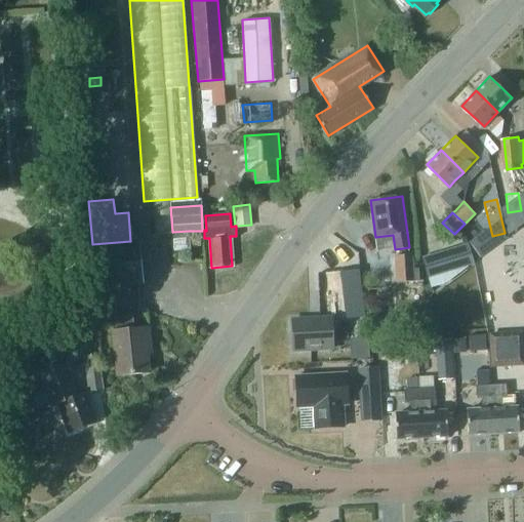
[(189,231),(172,232),(172,249),(190,248),(189,231)]
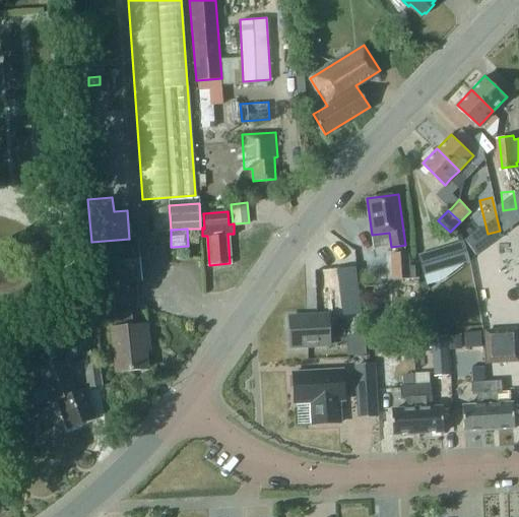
[(417,253),(425,274),(450,266),(444,245),(417,253)]
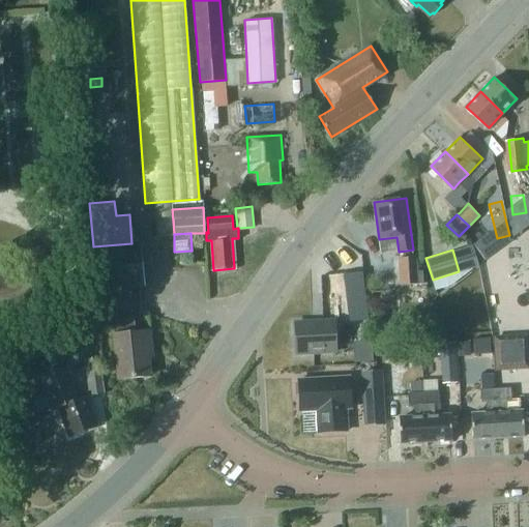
[(401,257),(402,283),(423,282),(422,269),(416,269),(416,256),(401,257)]
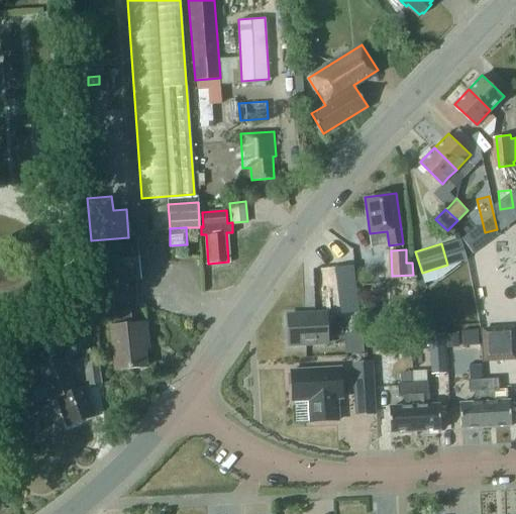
[(288,313),(289,343),(327,341),(325,311),(288,313)]
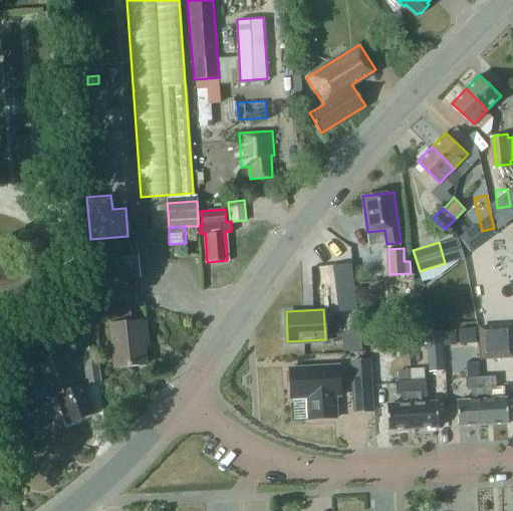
[(113,324),(109,324),(114,368),(145,365),(142,337),(145,337),(143,320),(130,322),(129,310),(111,312),(113,324)]
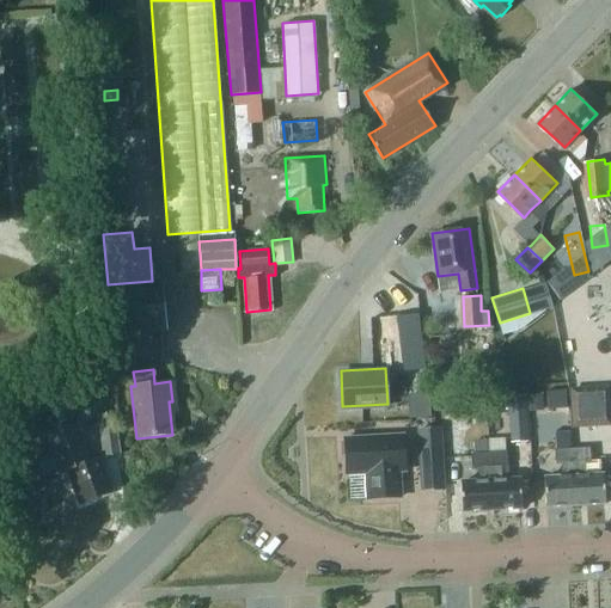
[(572,388),(574,424),(610,422),(608,386),(572,388)]
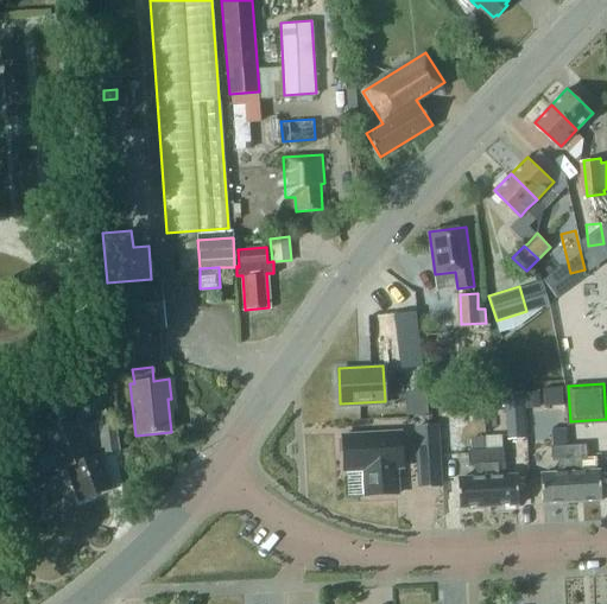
[(543,386),(544,405),(563,404),(562,385),(543,386)]
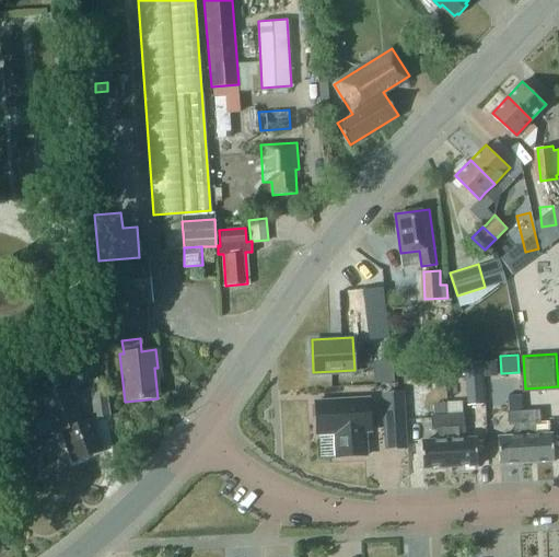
[(393,358),(372,359),(374,382),(394,381),(393,358)]
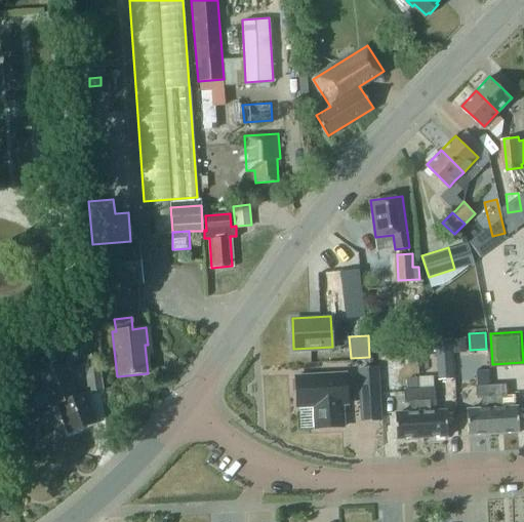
[(452,338),(453,349),(466,348),(465,337),(452,338)]
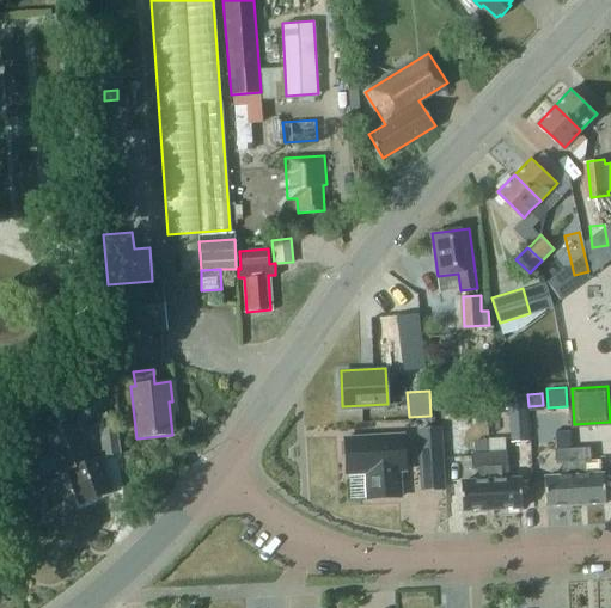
[(529,441),(525,394),(508,395),(511,442),(529,441)]
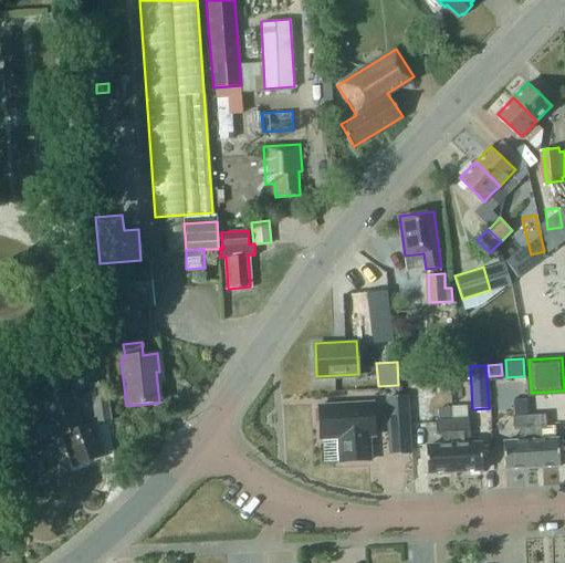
[(404,379),(405,387),(447,384),(446,371),(410,373),(410,379),(404,379)]
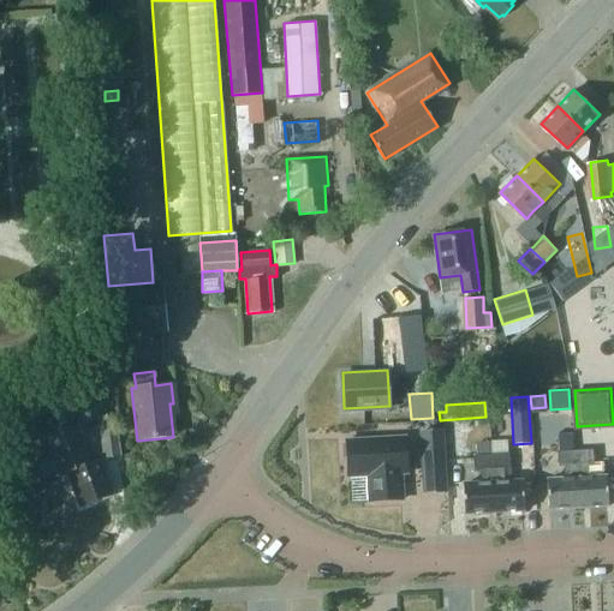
[(99,418),(102,457),(118,456),(114,415),(99,418)]
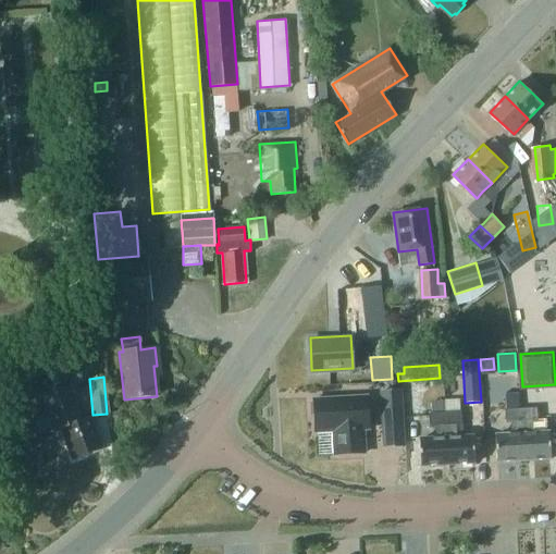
[(61,427),(72,458),(102,447),(90,415),(82,418),(70,385),(42,395),(54,429),(61,427)]
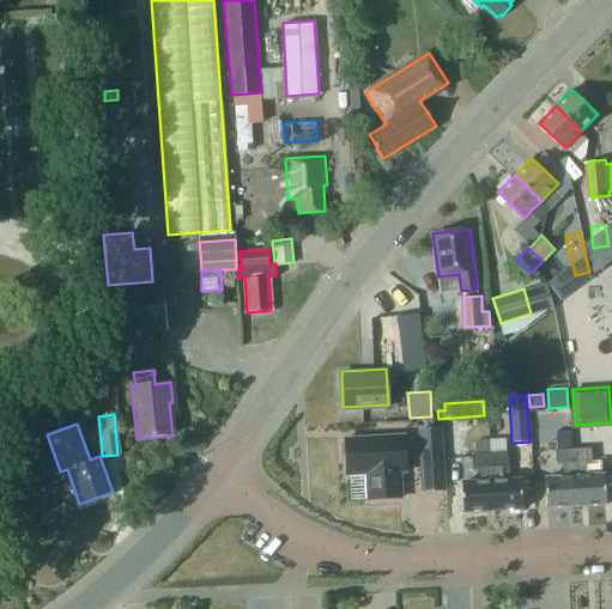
[(420,430),(422,458),(441,457),(440,428),(420,430)]
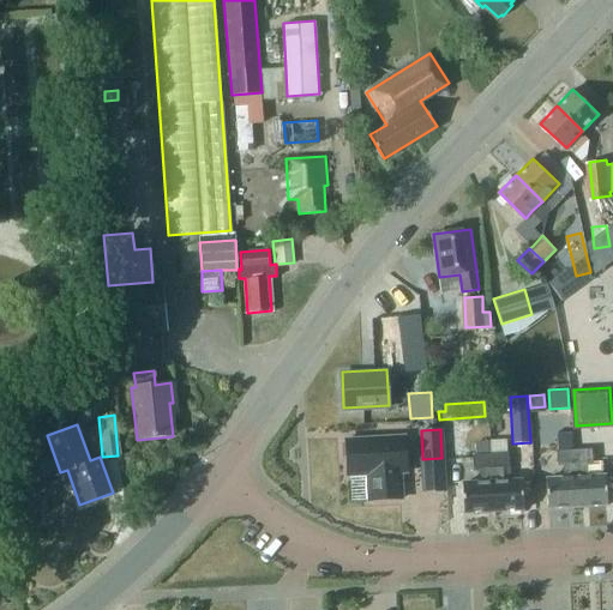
[(558,451),(572,450),(571,430),(557,432),(558,451)]
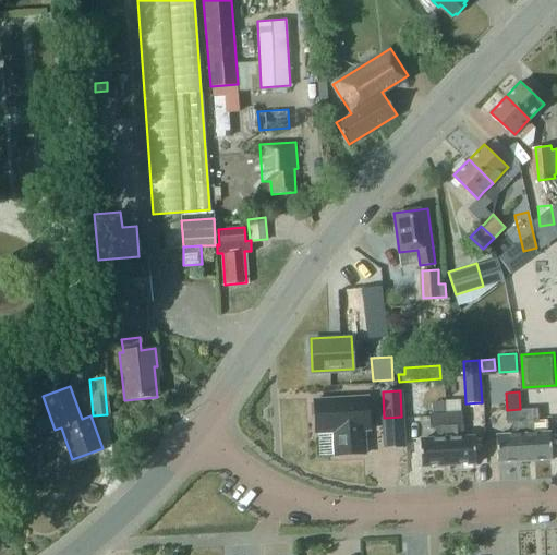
[(367,393),(313,396),(315,429),(335,429),(336,451),(364,450),(362,426),(370,426),(367,393)]
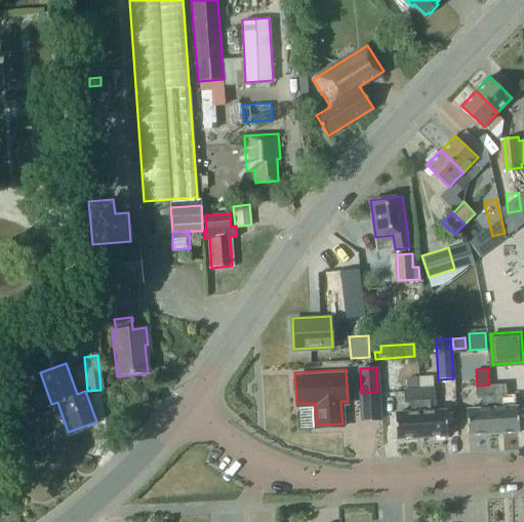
[(514,395),(523,394),(523,372),(512,374),(514,395)]
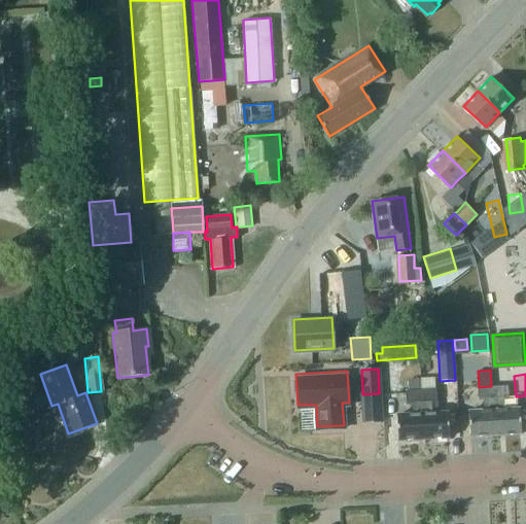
[(507,386),(492,387),(495,434),(521,433),(519,408),(504,409),(504,397),(509,397),(507,386)]
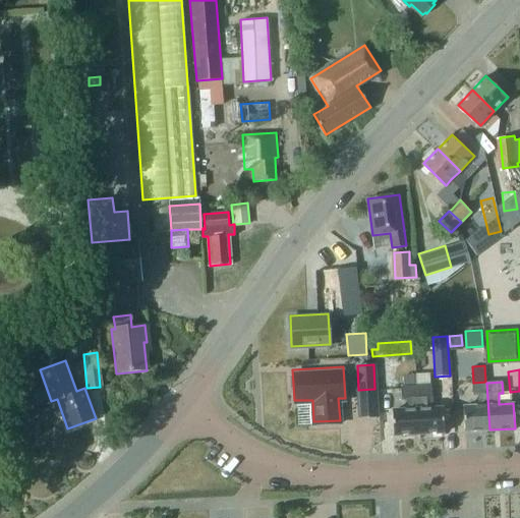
[(489,429),(486,383),(473,384),(474,395),(478,394),(479,405),(464,406),(465,432),(489,429)]
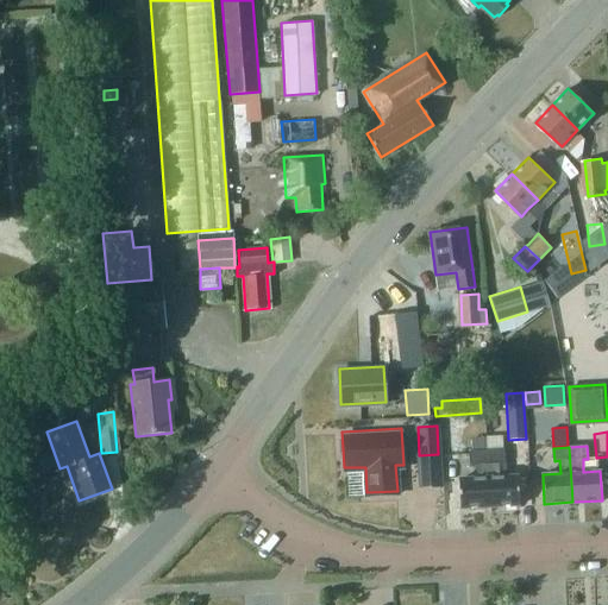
[(476,478),(459,479),(461,509),(489,508),(487,451),(470,452),(470,466),(476,466),(476,478)]
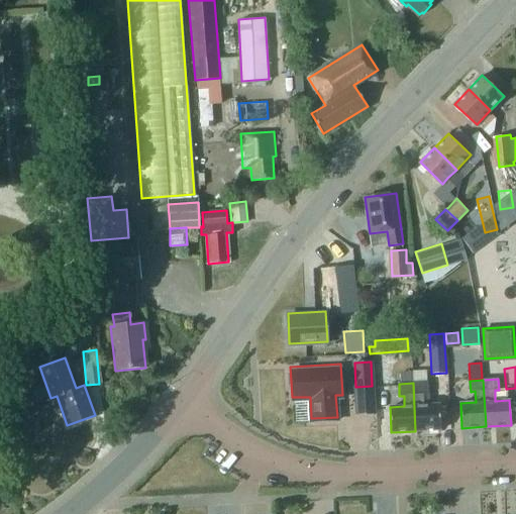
[(438,404),(424,405),(423,394),(427,394),(427,383),(413,383),(415,431),(440,429),(438,404)]
